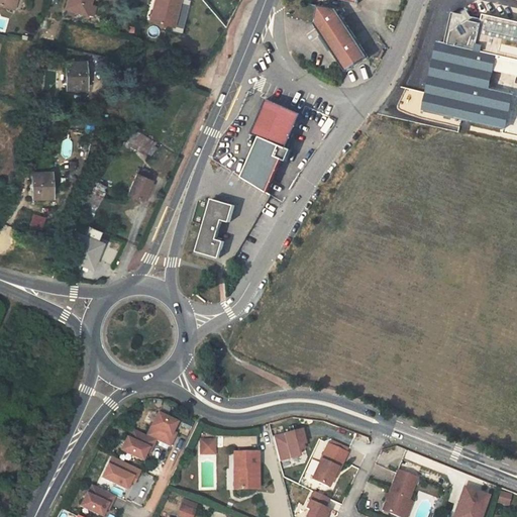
[(0,0),(0,4),(13,9),(16,0),(0,0)]
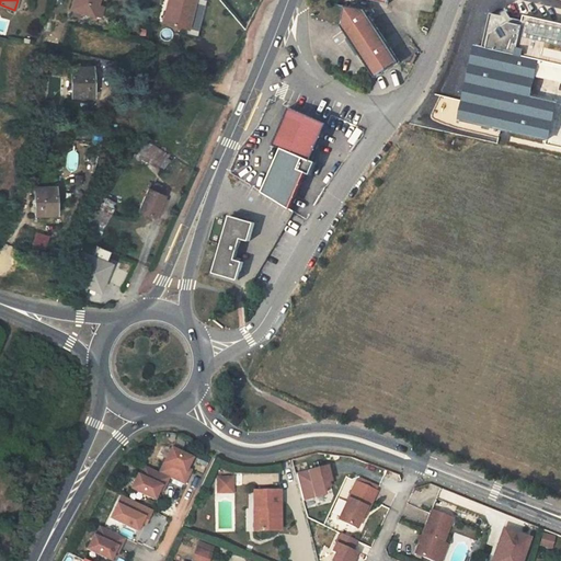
[(99,0),(73,0),(71,10),(101,18),(104,7),(98,6),(99,0)]
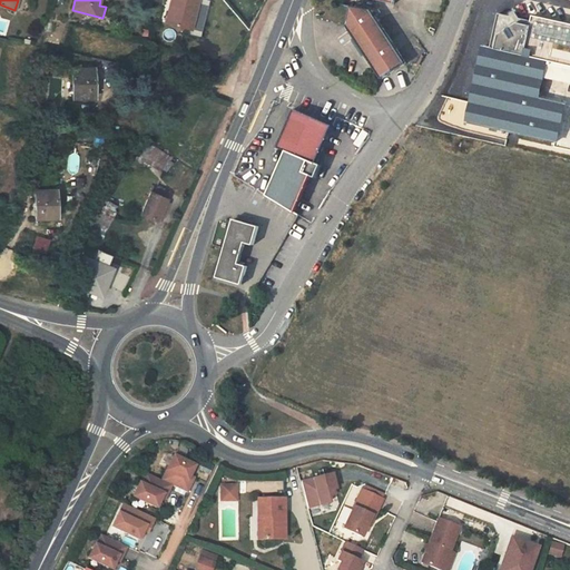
[(170,0),(170,5),(174,5),(170,23),(190,29),(189,35),(200,37),(209,1),(206,0),(170,0)]
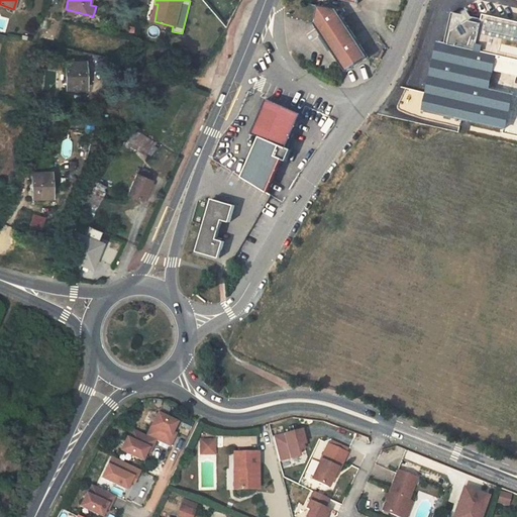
[(338,10),(320,6),(315,24),(345,73),(368,60),(338,10)]
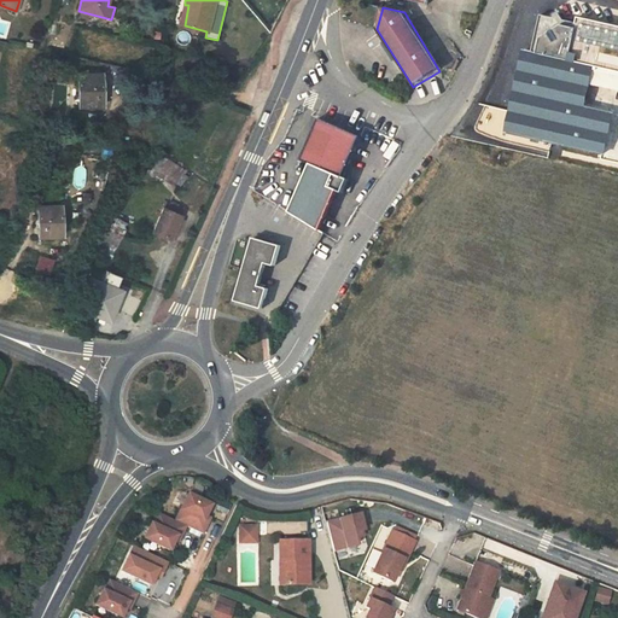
[(553,18),(541,16),(534,51),(525,50),(507,133),(602,155),(612,112),(584,106),(588,83),(590,77),(607,82),(607,87),(617,89),(617,24),(579,17),(577,24),(564,21),(559,15),(553,18)]
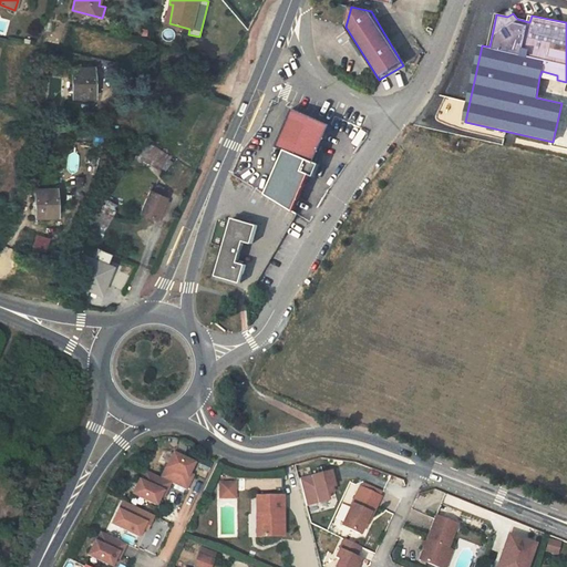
[(93,68),(72,69),(73,98),(95,96),(93,68)]
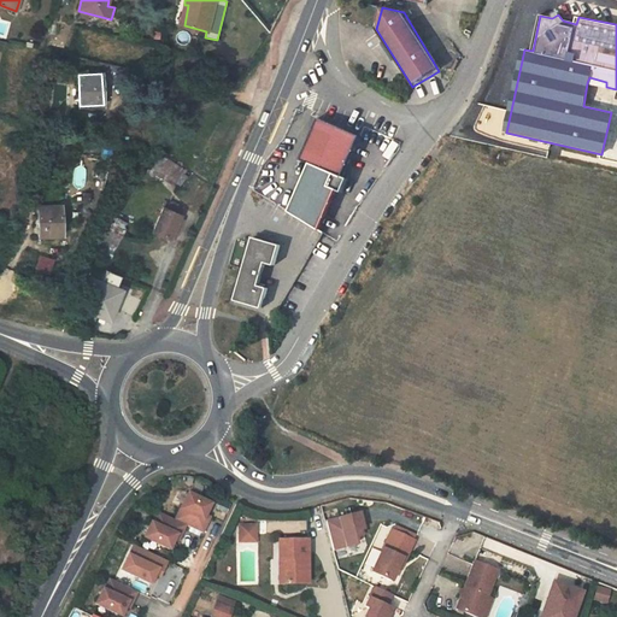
[(616,160),(616,103),(605,158),(616,160)]
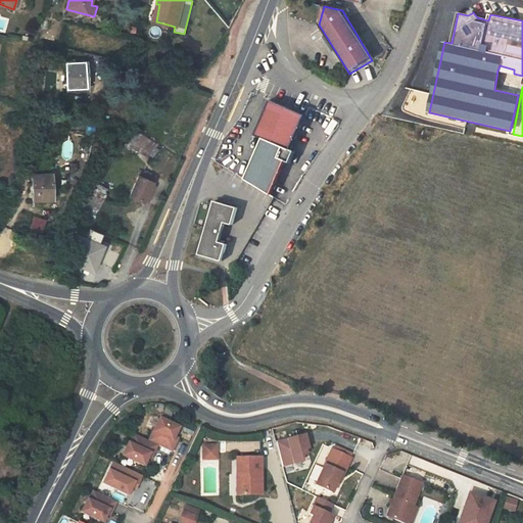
[(291,149),(305,115),(270,100),(254,136),(263,139),(273,143),(282,147),(278,157),(285,161),(290,163),(295,151),(291,149)]
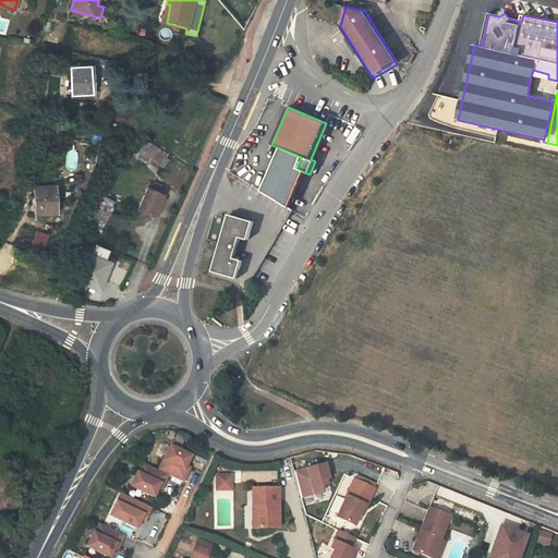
[(136,154),(157,167),(166,154),(145,141),(136,154)]
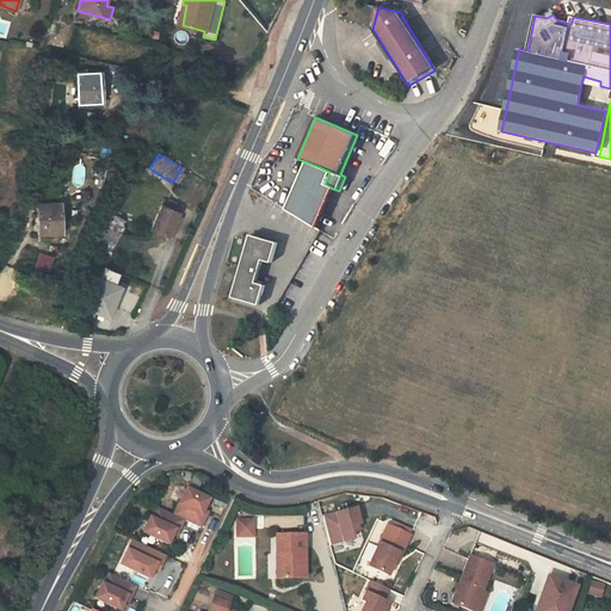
[(319,167),(307,162),(287,209),(316,227),(333,189),(325,184),(329,172),(319,167)]
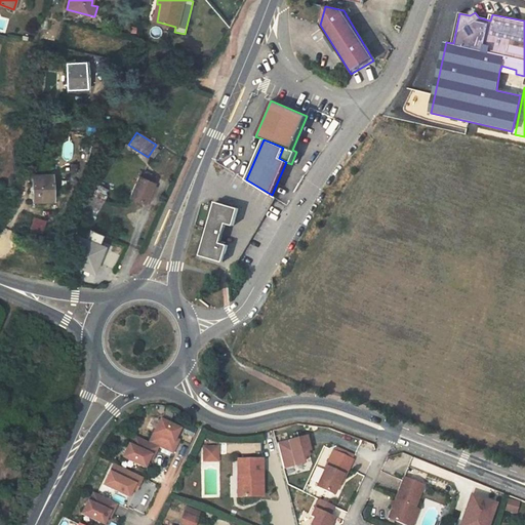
[(138,176),(130,197),(145,203),(154,184),(153,183),(155,177),(144,172),(142,177),(138,176)]
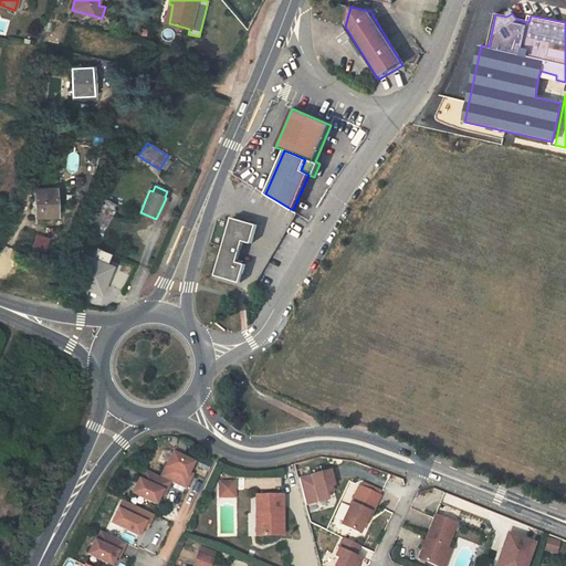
[(55,188),(34,189),(35,217),(55,216),(55,188)]
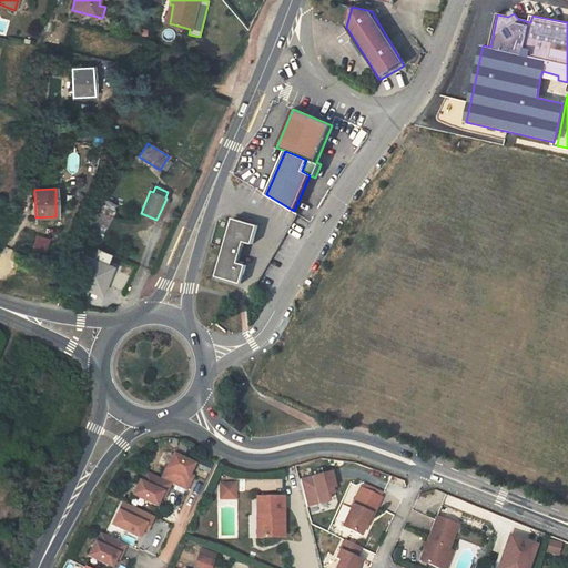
[(107,206),(91,235),(102,241),(117,212),(107,206)]
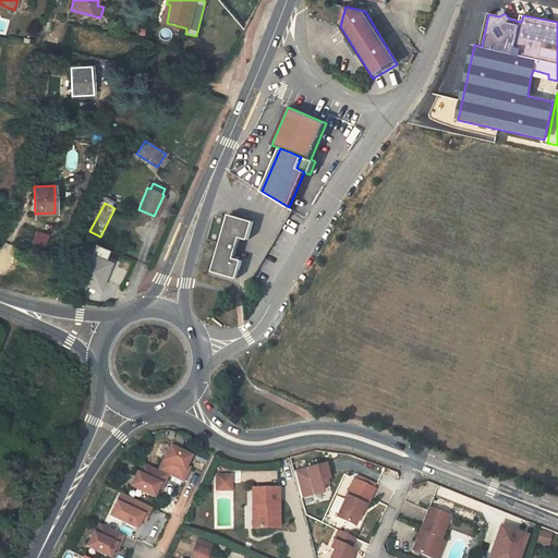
[(226,215),(210,271),(234,278),(240,262),(231,259),(238,237),(246,240),(251,222),(226,215)]
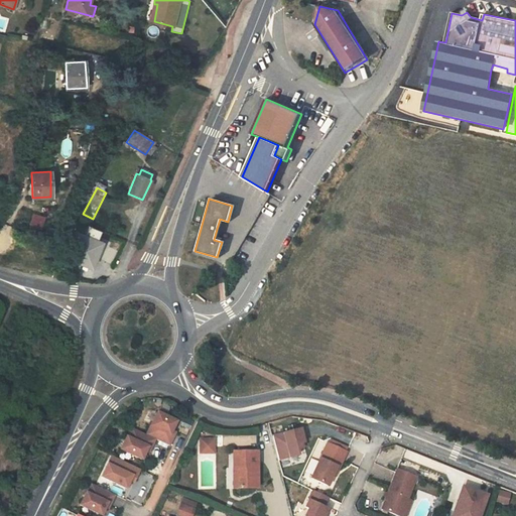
[(45,218),(34,215),(31,226),(42,229),(45,218)]
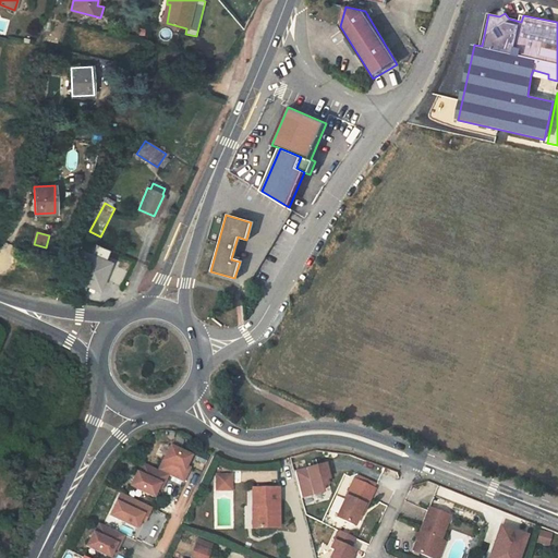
[(110,262),(82,251),(71,278),(99,289),(110,262)]
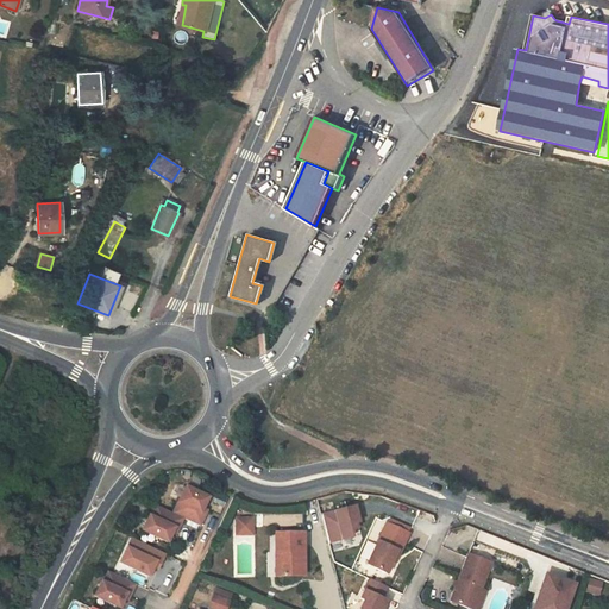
[(208,498),(186,487),(174,514),(157,506),(152,516),(150,515),(143,529),(168,542),(173,534),(175,528),(179,529),(183,519),(200,526),(205,515),(201,514),(203,508),(208,498)]
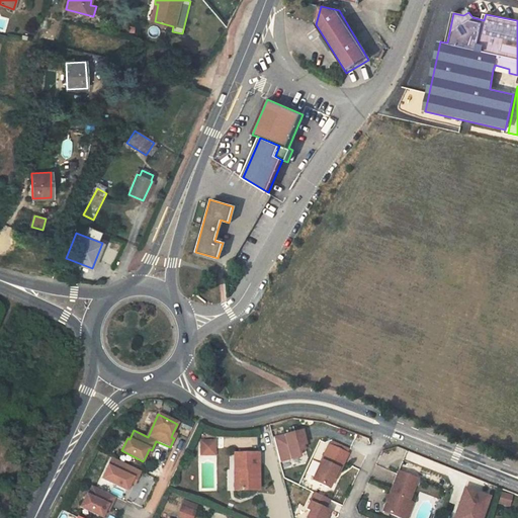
[(305,445),(301,431),(273,437),(279,463),(300,458),(299,452),(304,451),(303,446),(305,445)]
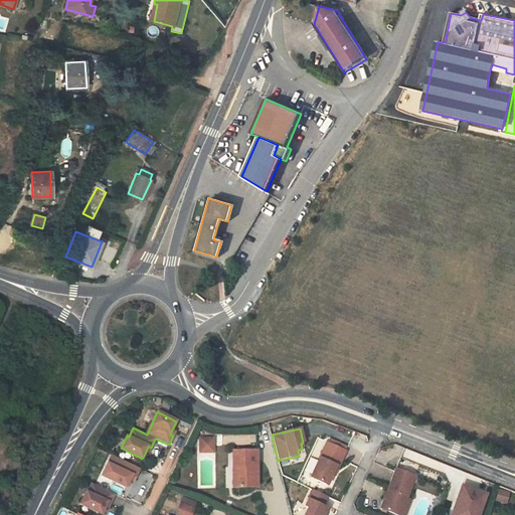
[(214,437),(197,438),(198,454),(215,454),(214,437)]
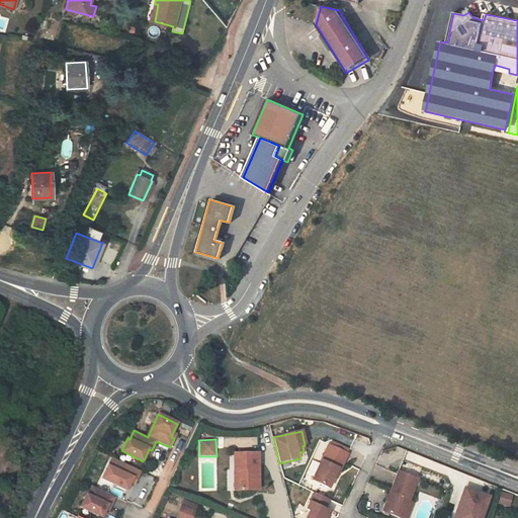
[(348,453),(330,444),(313,480),(330,488),(338,468),(340,469),(348,453)]
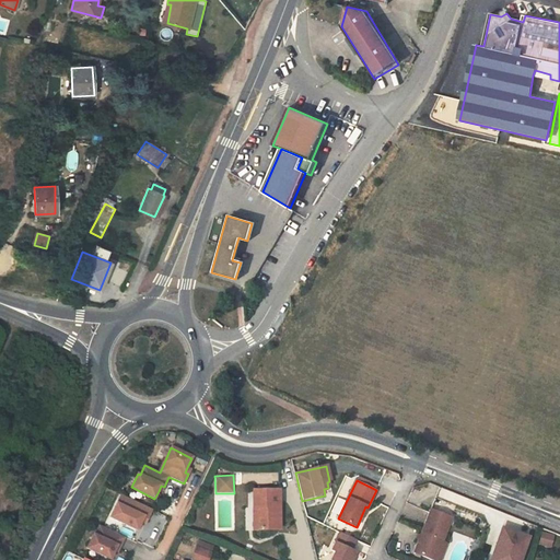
[(258,529),(280,529),(279,490),(254,490),(254,509),(258,509),(258,529)]
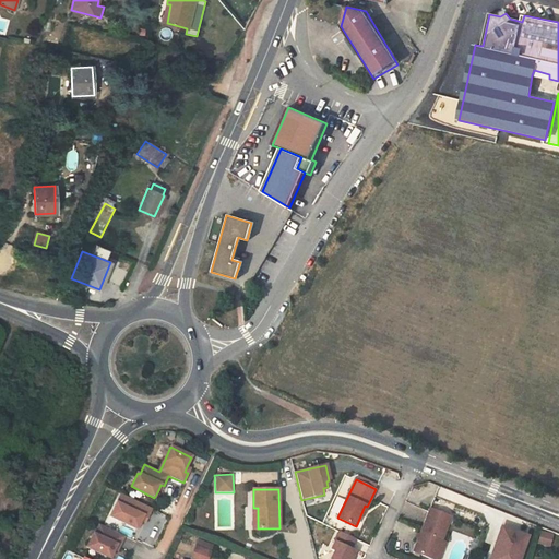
[(152,509),(121,494),(110,516),(137,530),(139,524),(141,520),(143,516),(147,519),(152,509)]
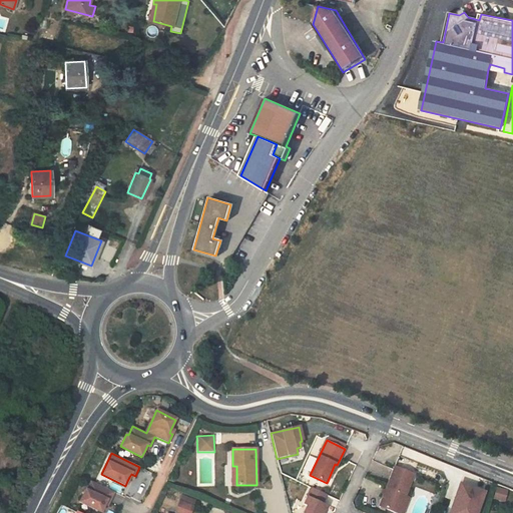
[(412,474),(393,467),(378,506),(396,512),(397,512),(398,512),(404,496),(412,474)]
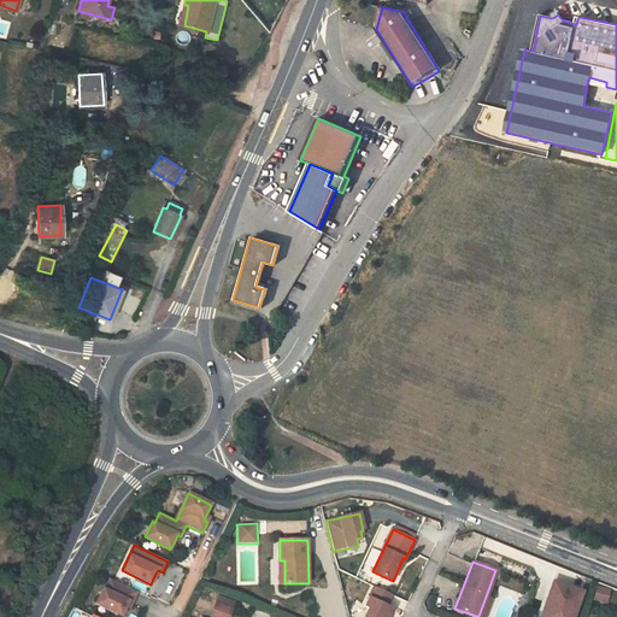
[(137,592),(111,580),(105,589),(104,589),(97,604),(122,616),(125,607),(129,601),(131,604),(134,599),(137,592)]
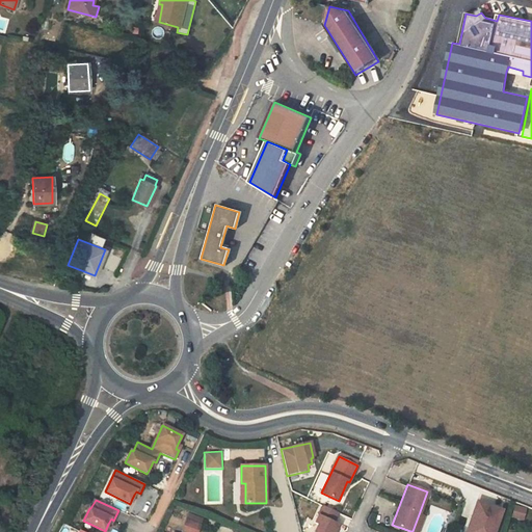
[(501,510),(477,503),(473,515),(476,516),(475,521),(471,520),(467,531),(493,531),(495,528),(496,528),(501,510)]
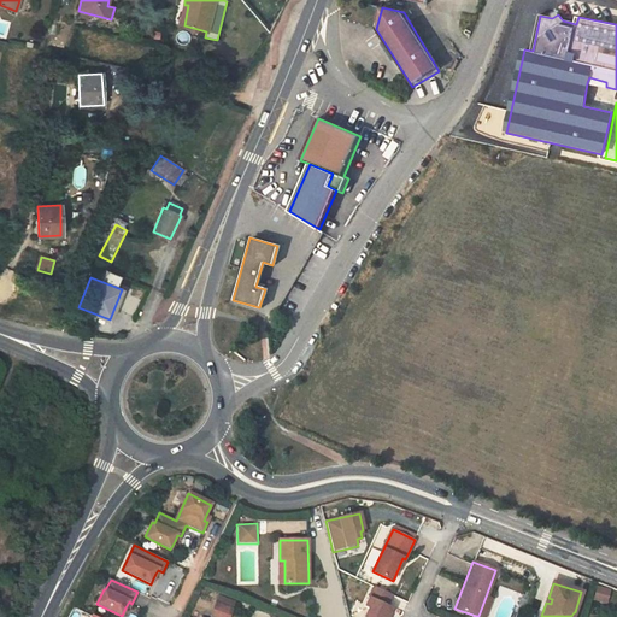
[(393,595),(371,586),(363,606),(366,609),(363,616),(387,616),(392,607),(388,606),(393,595)]
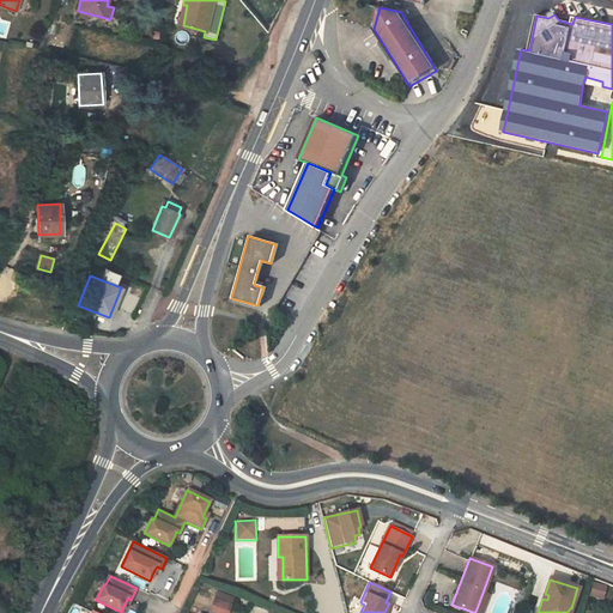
[(592,583),(590,598),(602,599),(605,584),(592,583)]
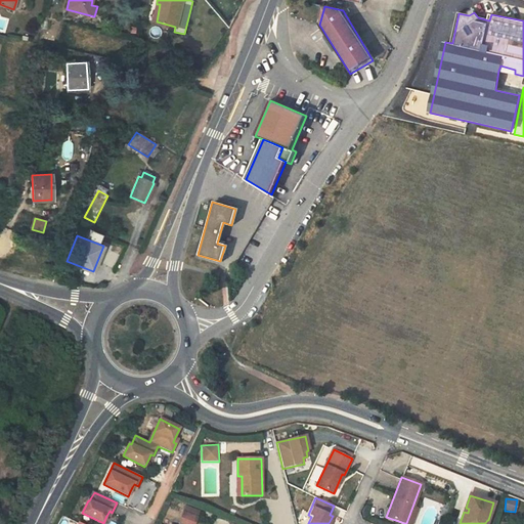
[(410,523),(418,509),(412,507),(406,523),(407,523),(410,523)]
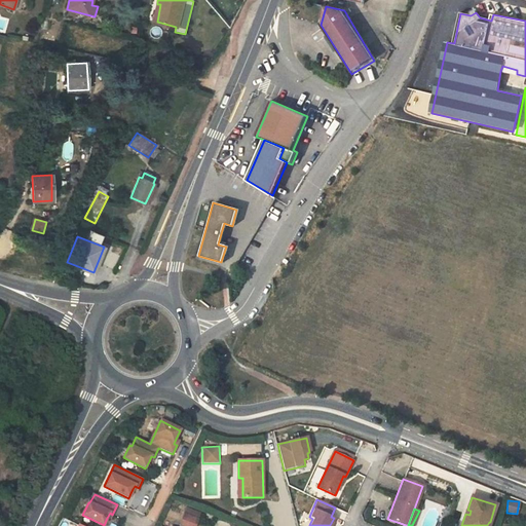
[(198,520),(201,514),(189,510),(186,515),(198,520)]
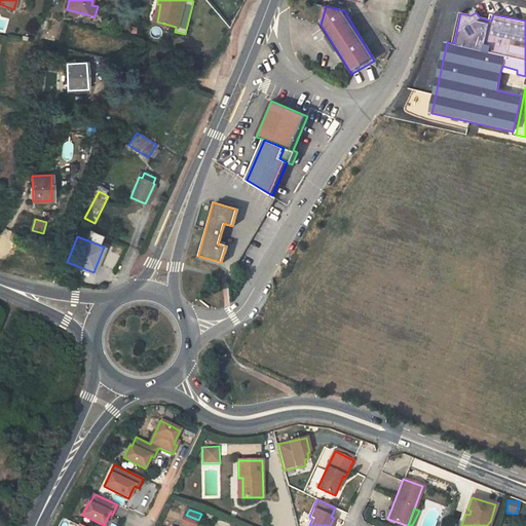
[(183,525),(195,525),(198,520),(186,515),(182,525),(183,525)]
